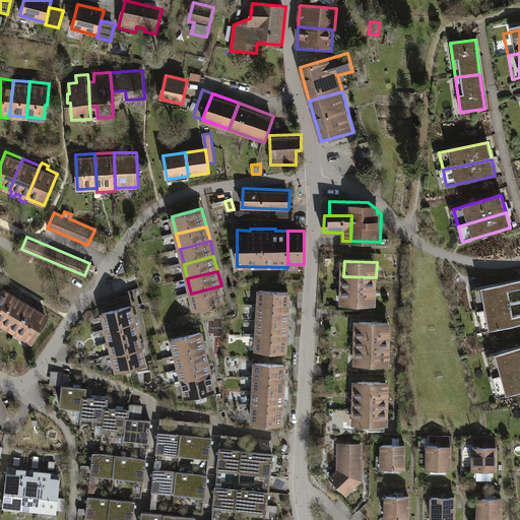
[(376,291),(376,277),(343,276),(343,290),(376,291)]
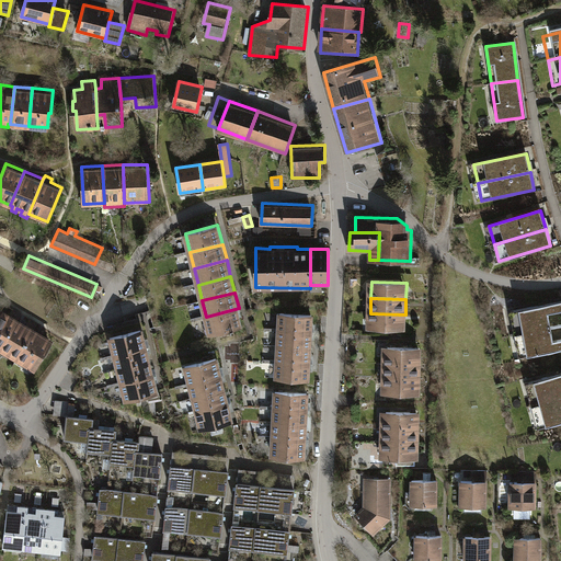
[(560,330),(560,306),(514,313),(518,336),(560,330)]
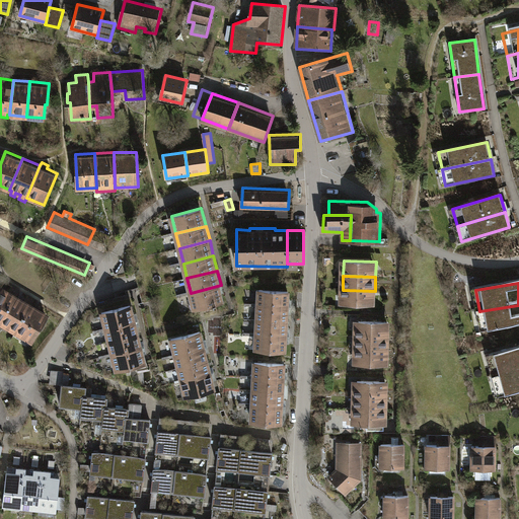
[(191,293),(195,310),(225,302),(221,285),(191,293)]
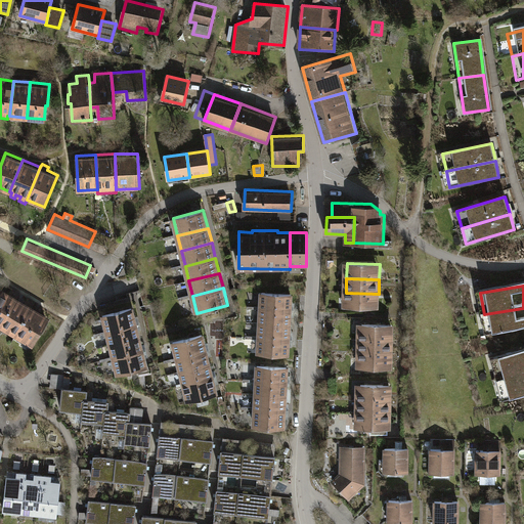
[(0,293),(0,325),(2,328),(19,298),(17,297),(20,293),(13,289),(10,293),(3,289),(0,293)]
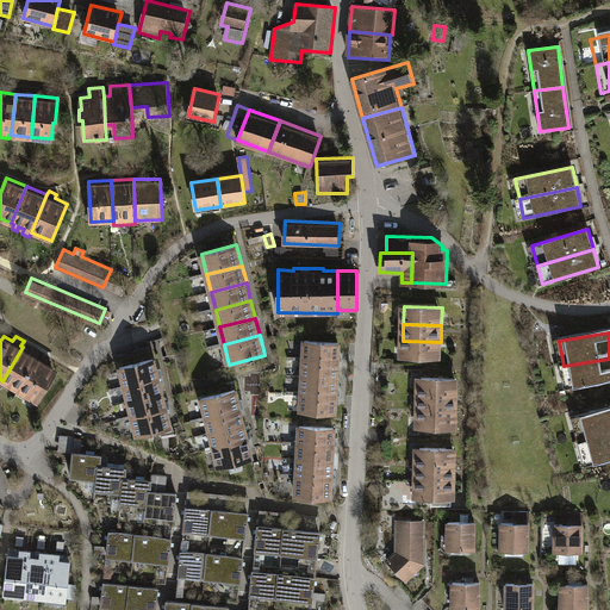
[(304,341),(303,360),(340,361),(340,343),(304,341)]
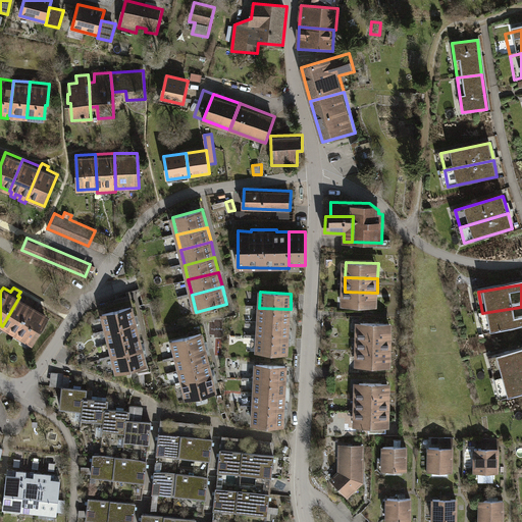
[(376,308),(377,293),(345,292),(344,307),(376,308)]
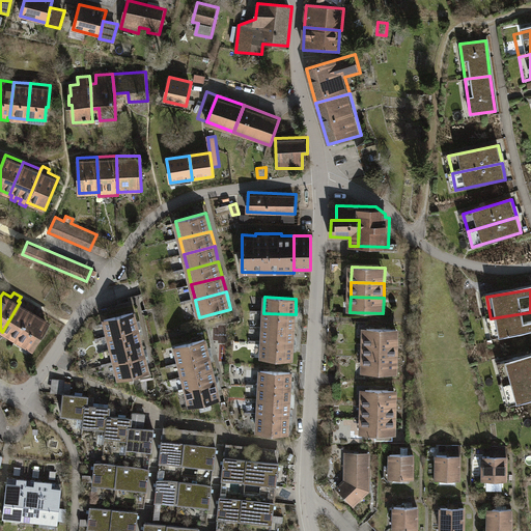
[(2,332),(17,341),(35,311),(34,311),(36,307),(29,303),(27,306),(20,302),(2,332)]
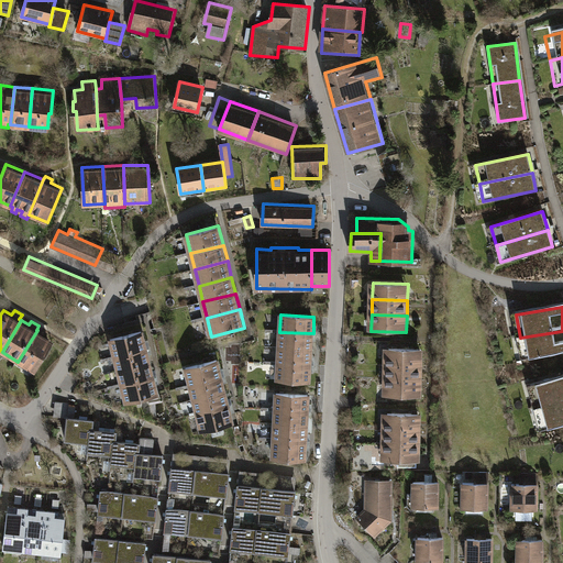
[(18,362),(35,372),(55,341),(37,330),(18,362)]
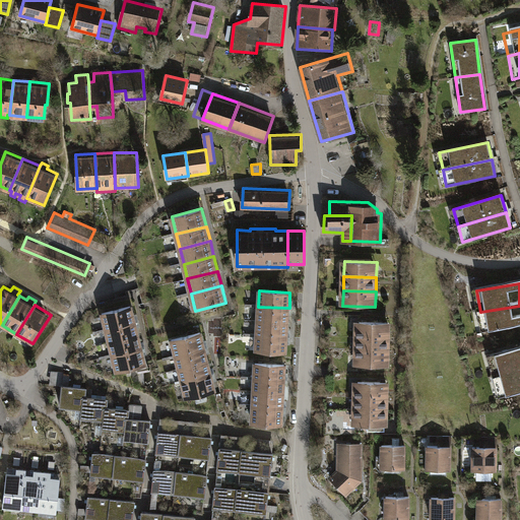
[(103,313),(106,328),(136,320),(132,306),(103,313)]
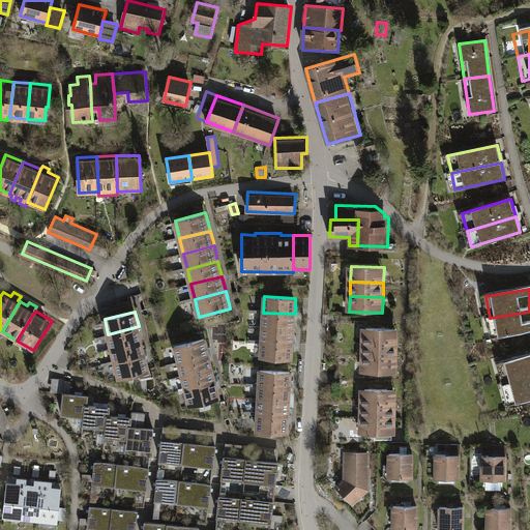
[(529,334),(529,312),(490,318),(493,341),(529,334)]
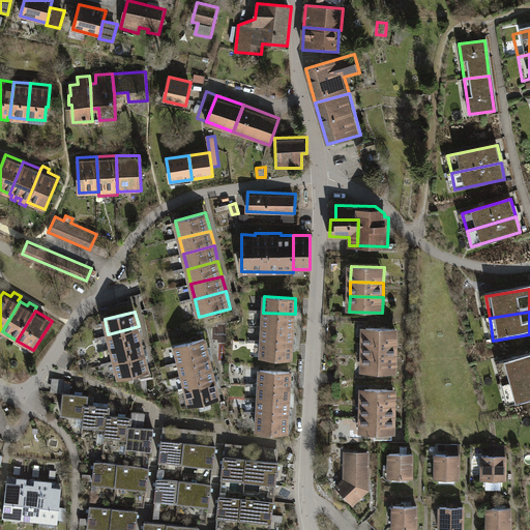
[(263,313),(262,328),(294,329),(295,314),(263,313)]
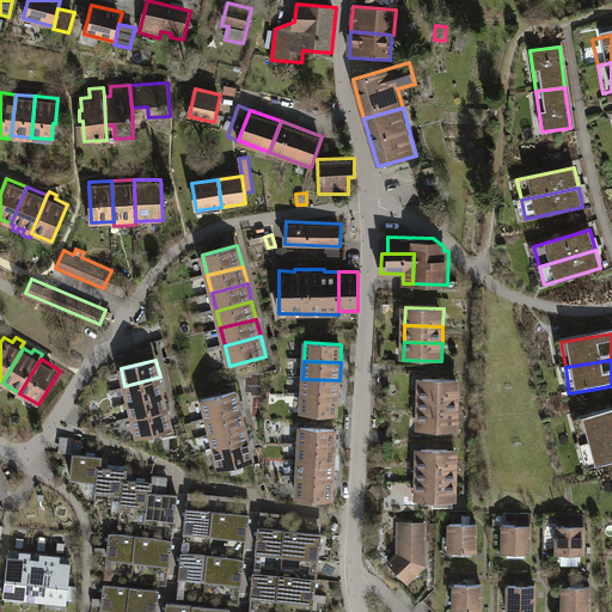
[(124,386),(129,403),(165,395),(160,377),(124,386)]
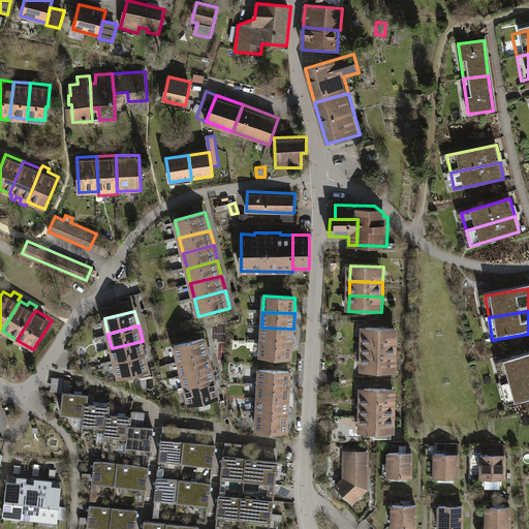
[(397,343),(397,328),(364,327),(364,342),(397,343)]
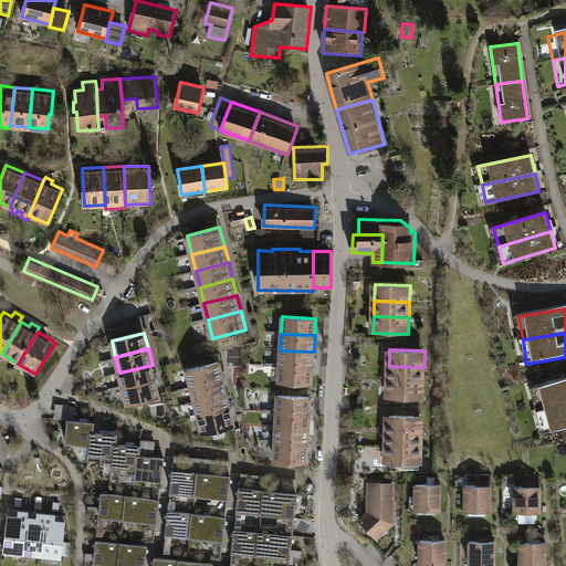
[(280,350),(279,367),(313,368),(314,352),(280,350)]
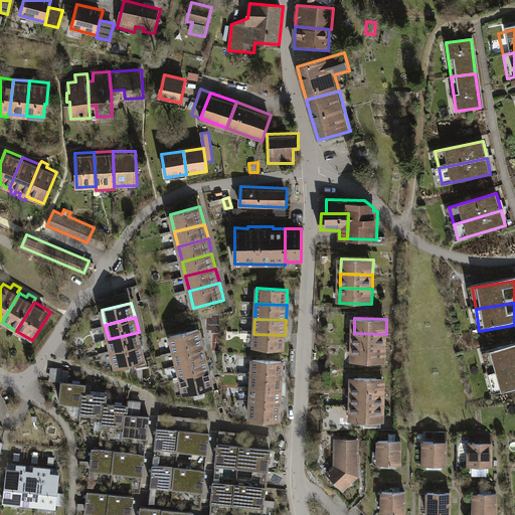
[(170,336),(173,351),(203,343),(200,328),(170,336)]
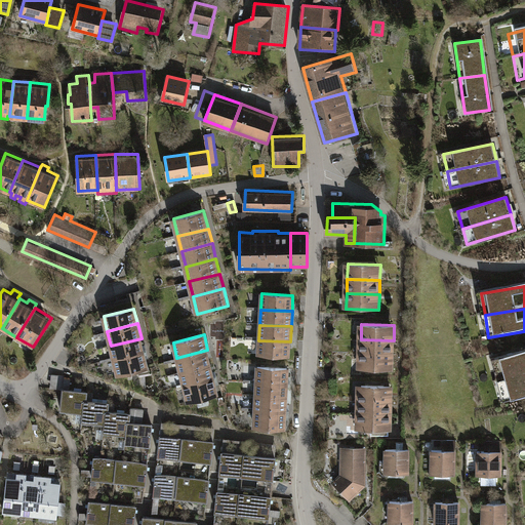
[(111,346),(115,361),(146,354),(142,338),(111,346)]
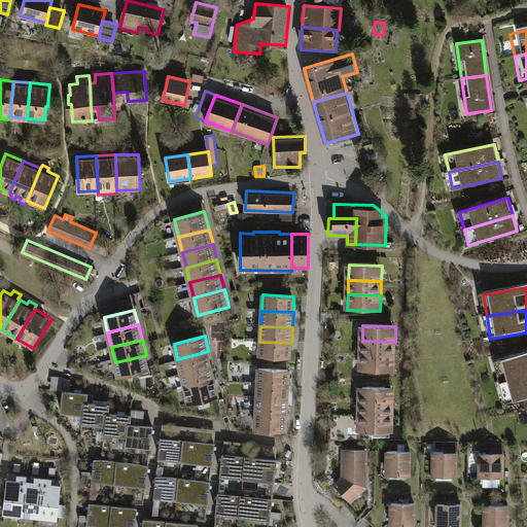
[(394,356),(395,342),(362,341),(361,356),(394,356)]
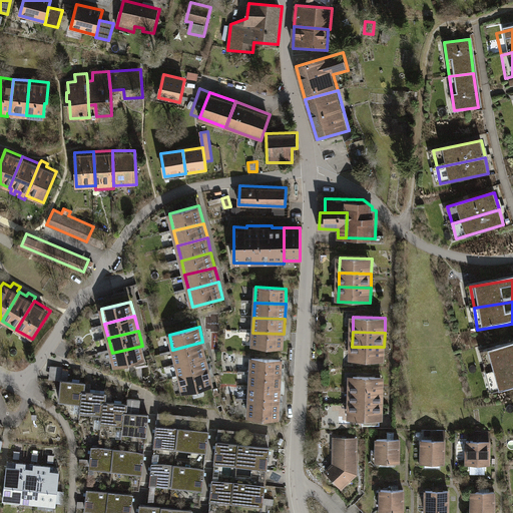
[(252,333),(252,348),(283,349),(284,334),(252,333)]
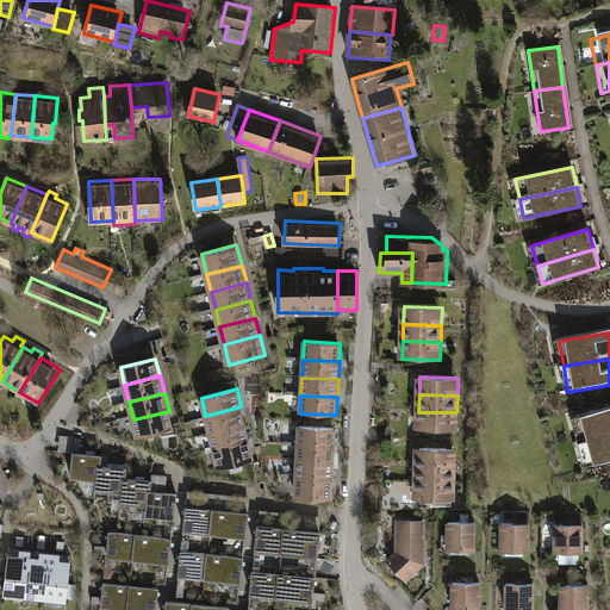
[(205,416),(210,433),(246,424),(241,406),(205,416)]
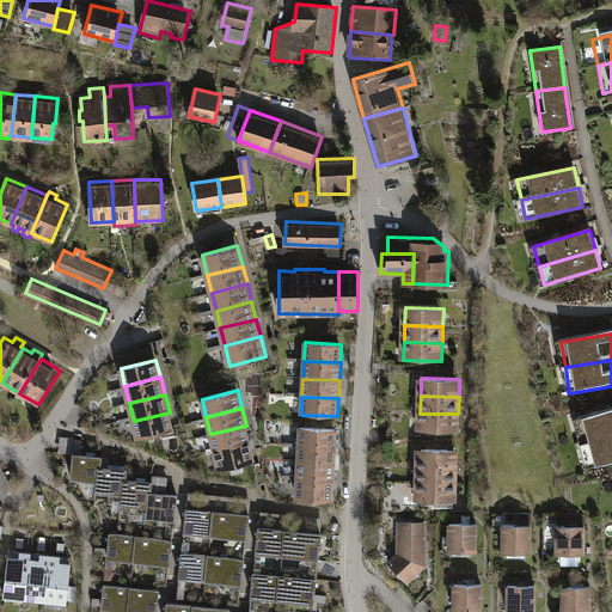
[(134,421),(138,439),(173,429),(170,412),(134,421)]
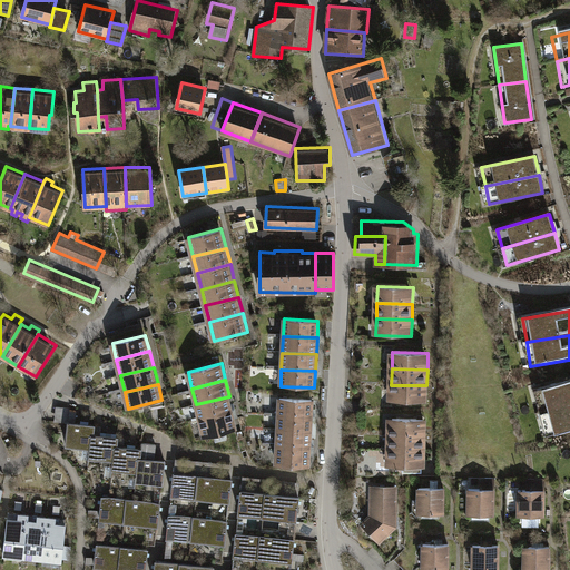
[(426,402),(426,385),(391,385),(391,401),(426,402)]
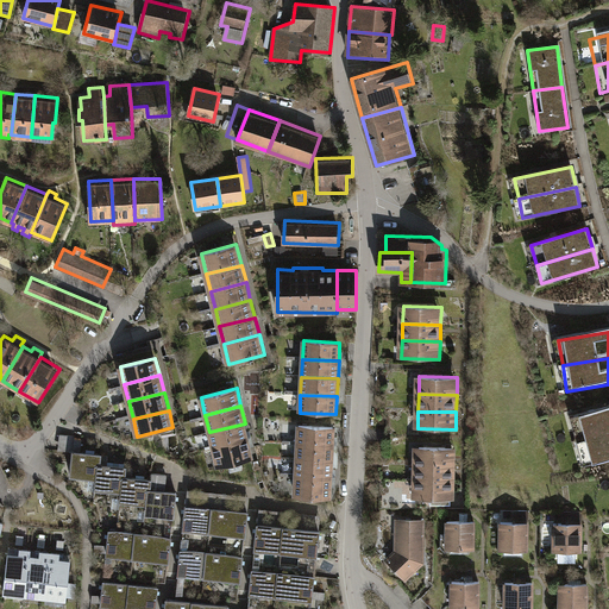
[(608,438),(608,412),(572,422),(578,447),(608,438)]
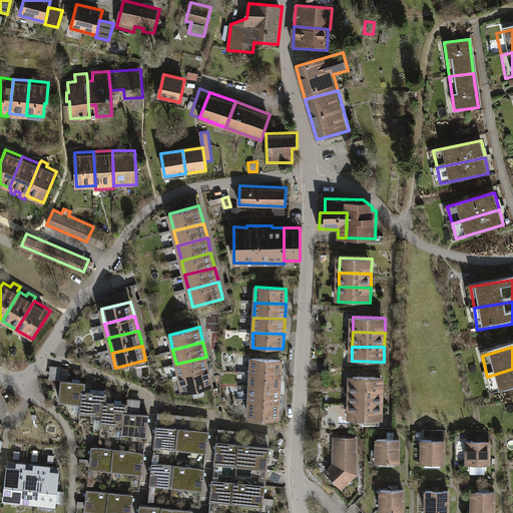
[(176,364),(180,379),(210,371),(206,357),(176,364)]
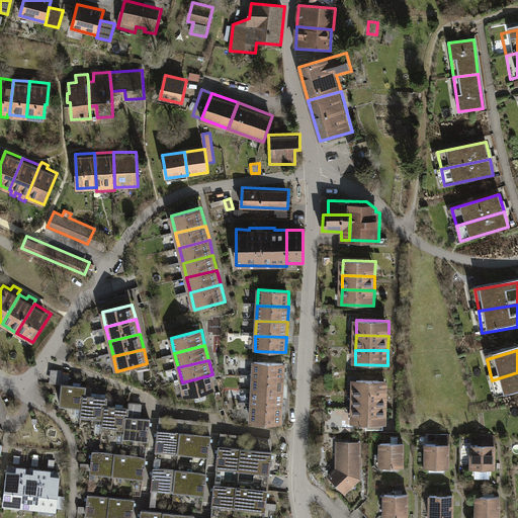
[(254,360),(253,376),(284,377),(285,362),(254,360)]
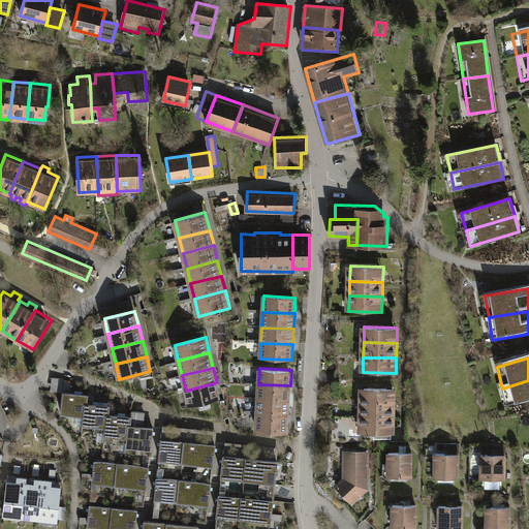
[(64,379),(53,378),(52,392),(63,393),(64,379)]
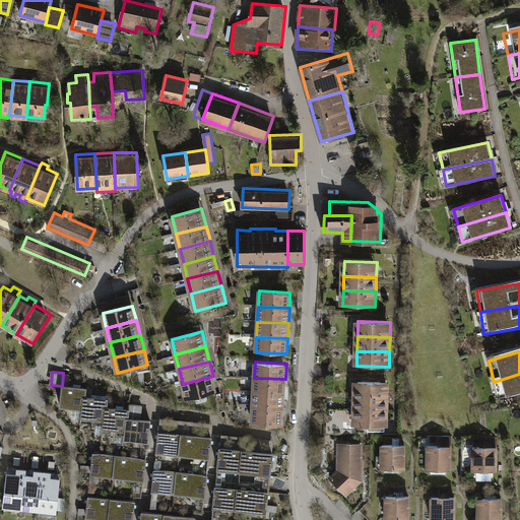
[(519,397),(519,374),(494,382),(499,403),(519,397)]
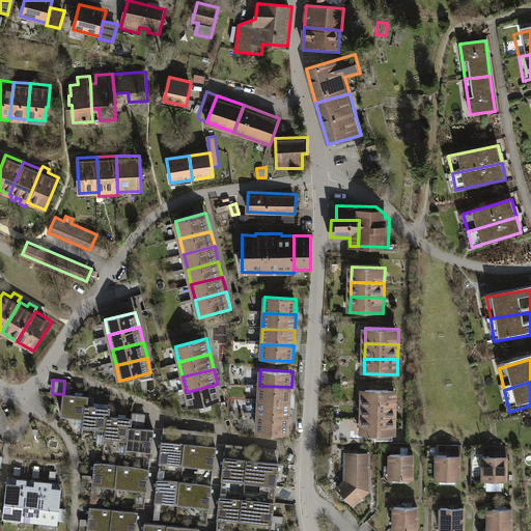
[(187,392),(191,408),(221,399),(218,384),(187,392)]
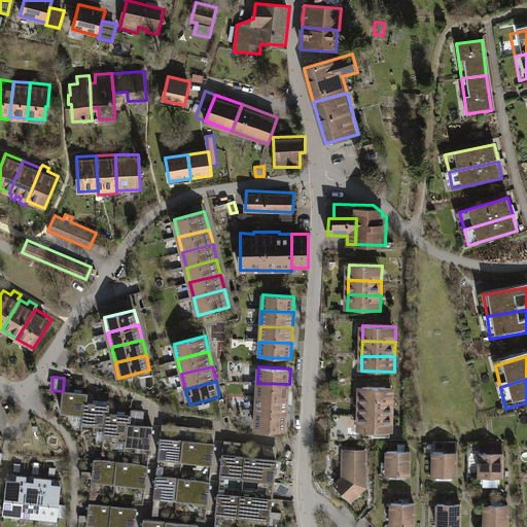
[(257,383),(257,398),(289,399),(289,384),(257,383)]
